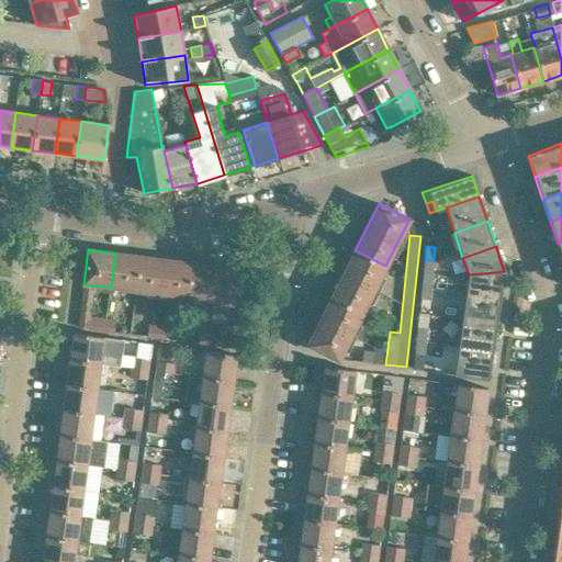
[(361,313),(385,266),(355,250),(330,298),(361,313)]
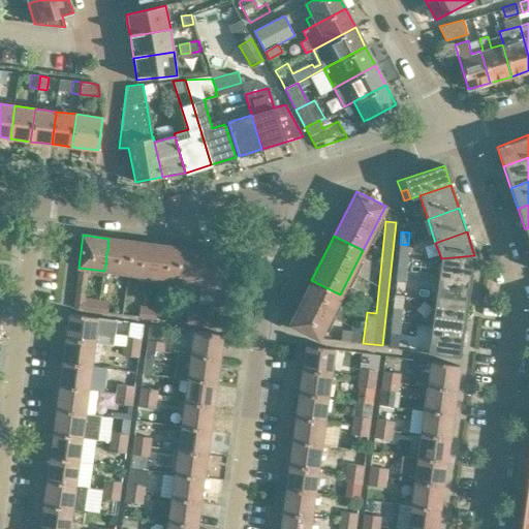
[(127,274),(132,242),(109,239),(104,271),(127,274)]
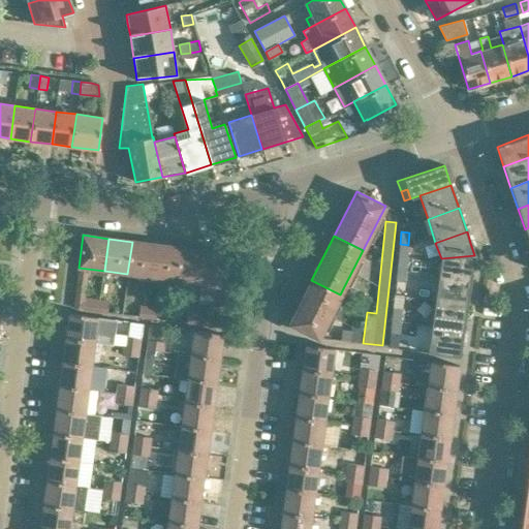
[(152,277),(156,245),(132,242),(127,274),(152,277)]
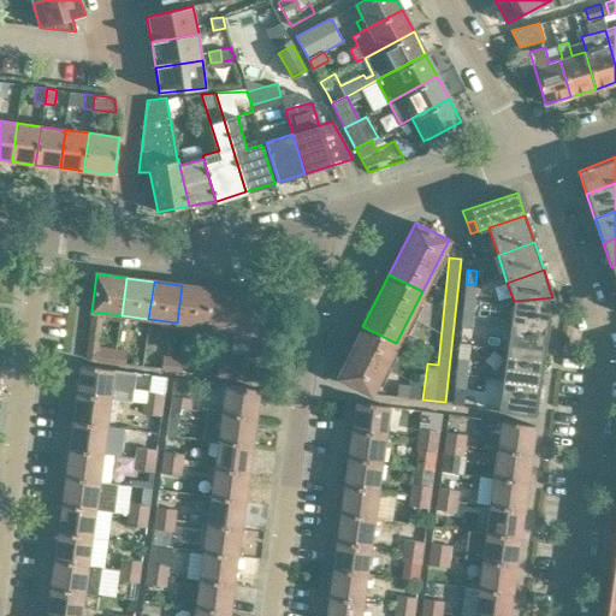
[(474,300),(475,285),(466,284),(465,298),(474,300)]
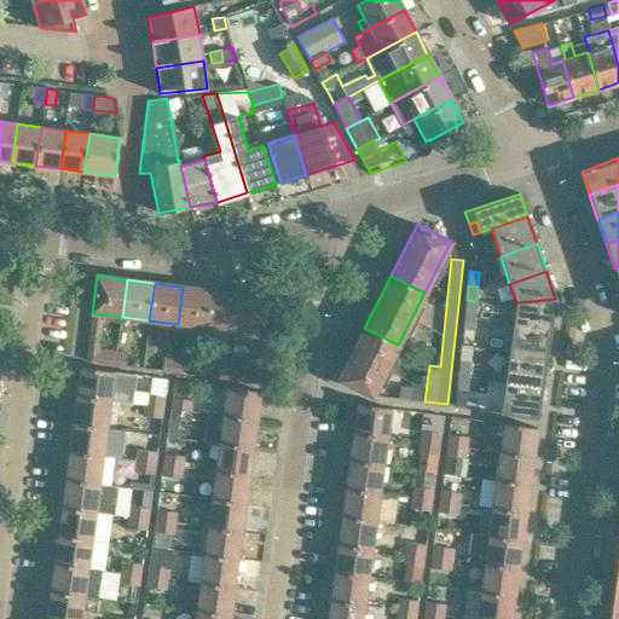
[(207,328),(213,290),(183,287),(178,324),(207,328)]
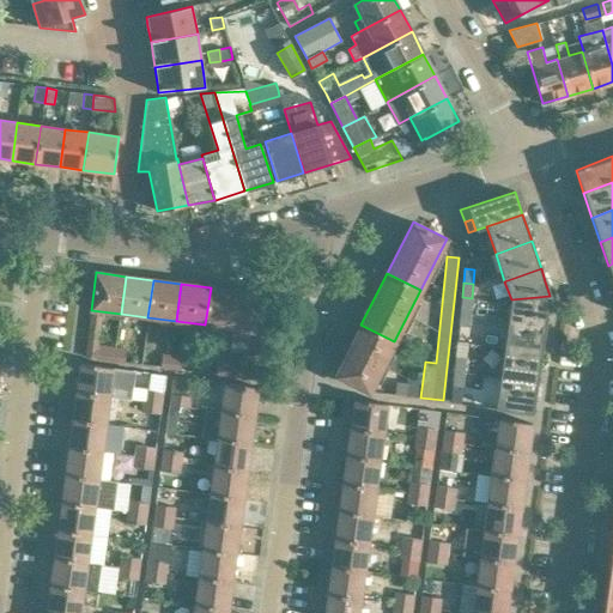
[(232,328),(237,291),(211,287),(205,325),(232,328)]
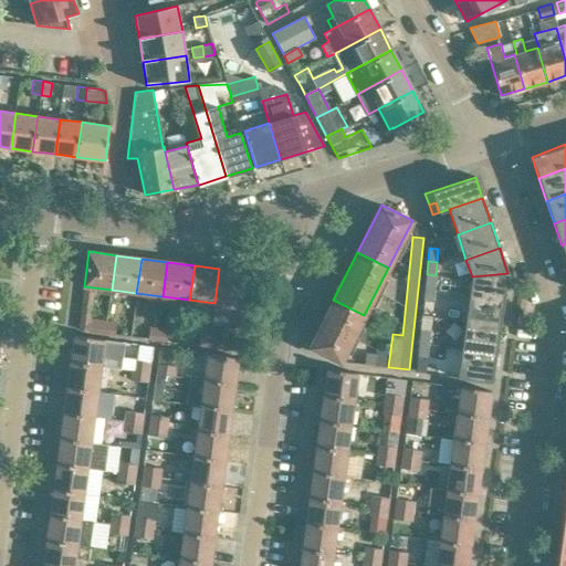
[(241,306),(247,272),(219,269),(215,303),(241,306)]
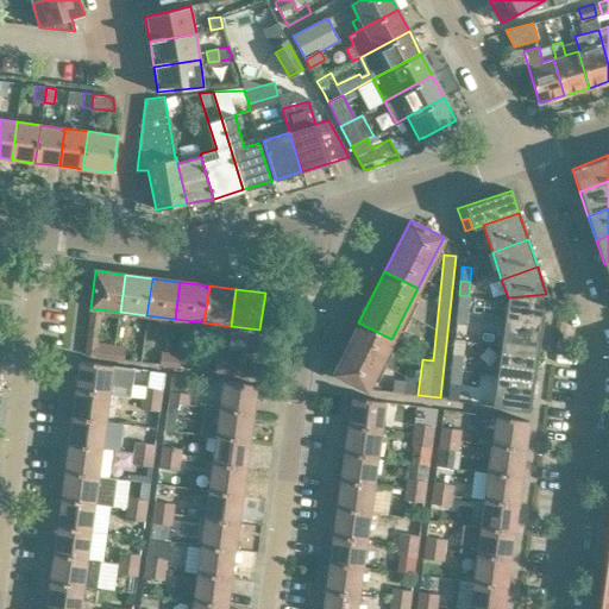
[(542,324),(546,294),(508,297),(504,318),(542,324)]
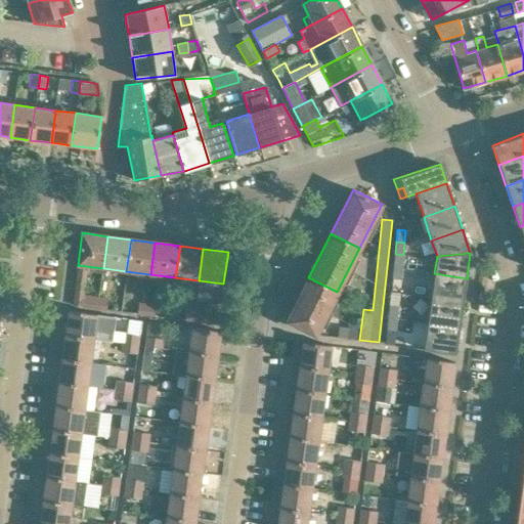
[(402,267),(403,255),(395,254),(394,266),(402,267)]
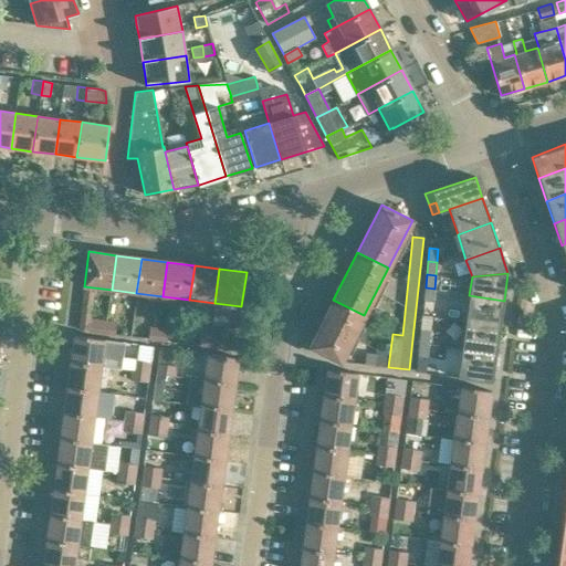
[(432,302),(435,289),(426,287),(423,301),(432,302)]
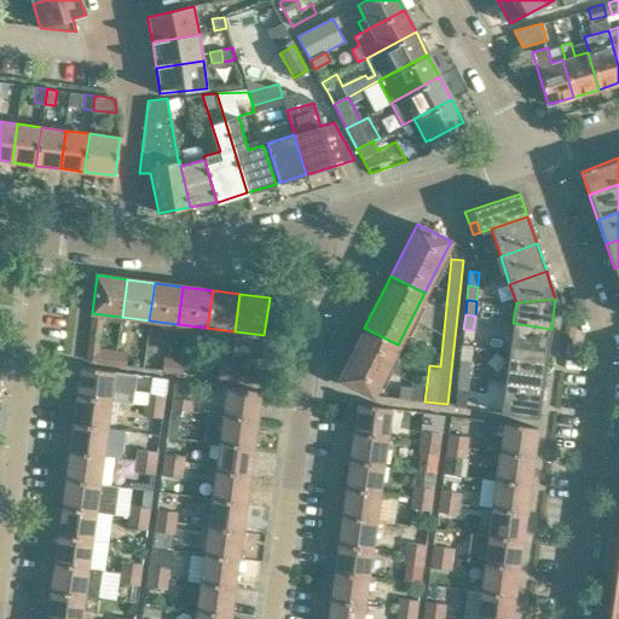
[(547,358),(551,329),(513,323),(509,353),(547,358)]
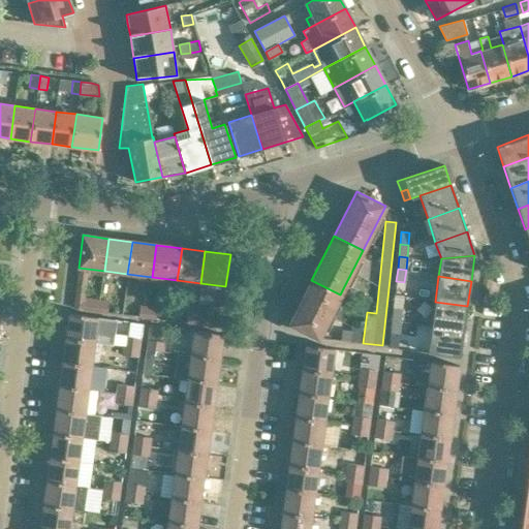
[(318,339),(340,294),(311,280),(289,324),(318,339)]
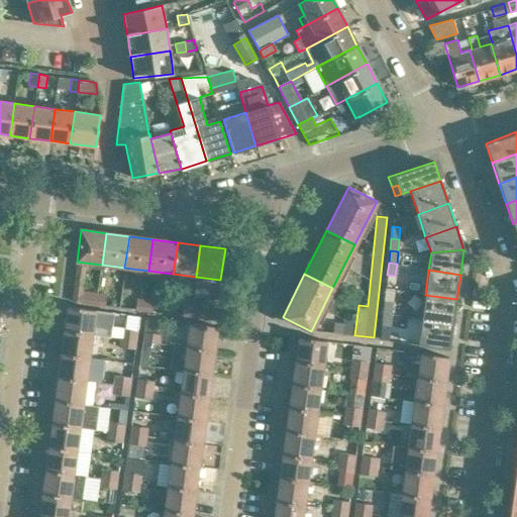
[(75,280),(73,300),(82,302),(83,291),(84,281),(75,280)]
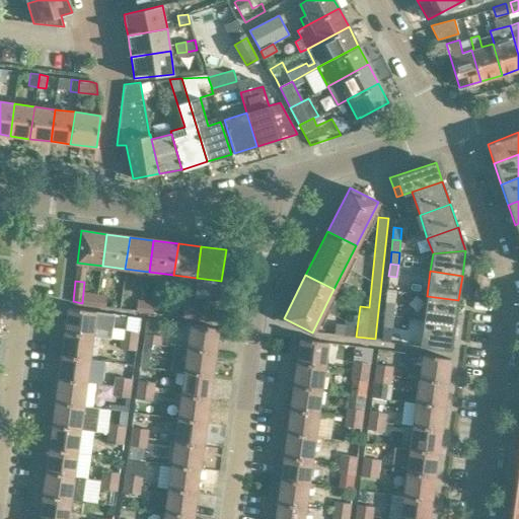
[(142,285),(140,295),(155,298),(157,287),(142,285)]
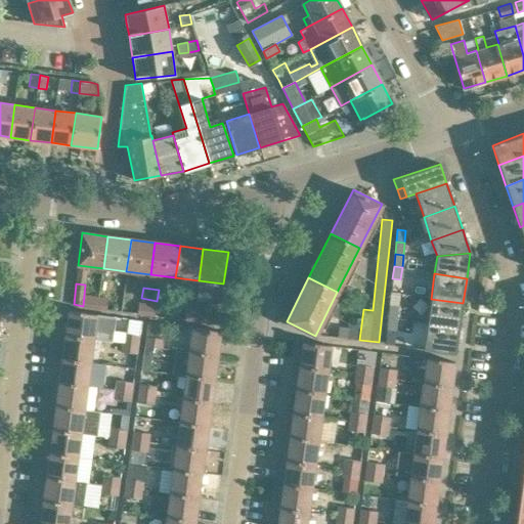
[(98,308),(99,297),(84,295),(83,306),(98,308)]
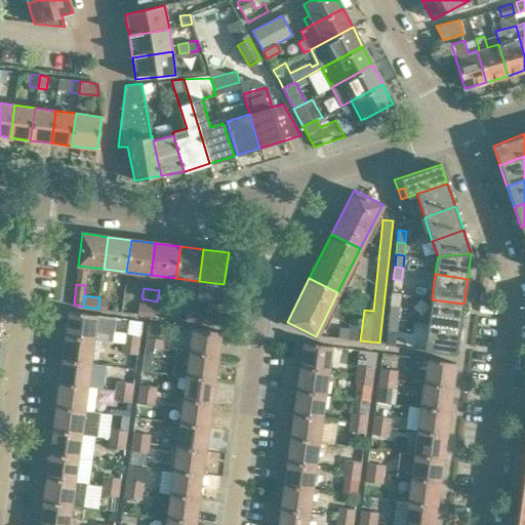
[(108,298),(99,297),(98,309),(107,310),(108,298)]
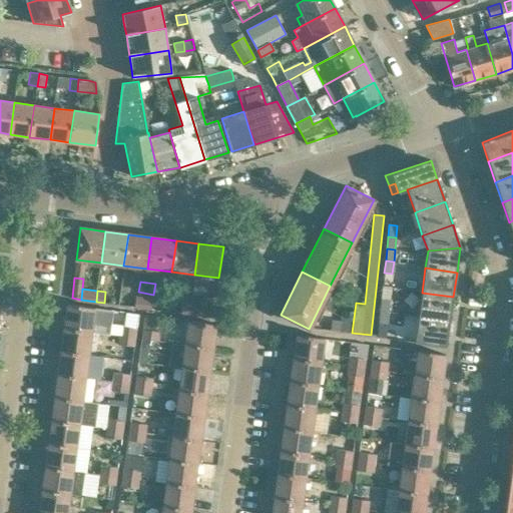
[(450,322),(453,297),(422,293),(418,318),(450,322)]
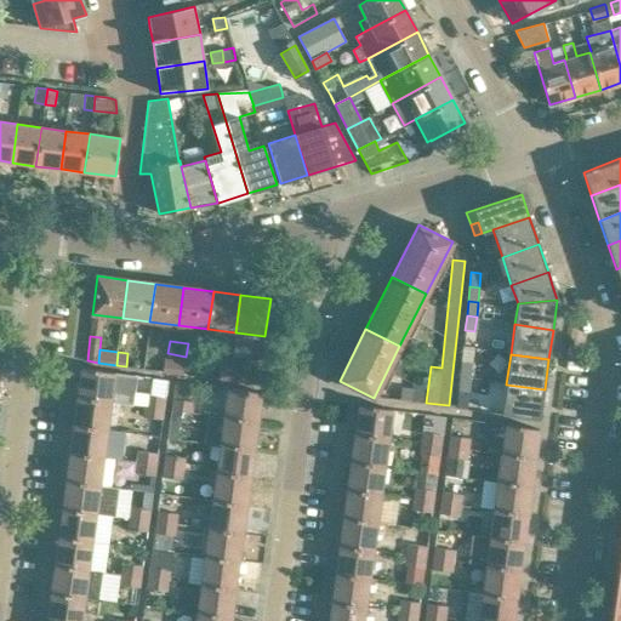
[(172,374),(175,359),(165,357),(163,372),(172,374)]
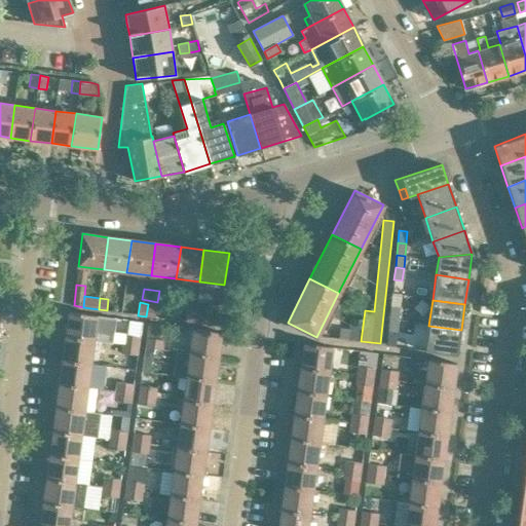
[(223,304),(222,304),(214,302),(212,312),(210,324),(219,325),(223,304)]
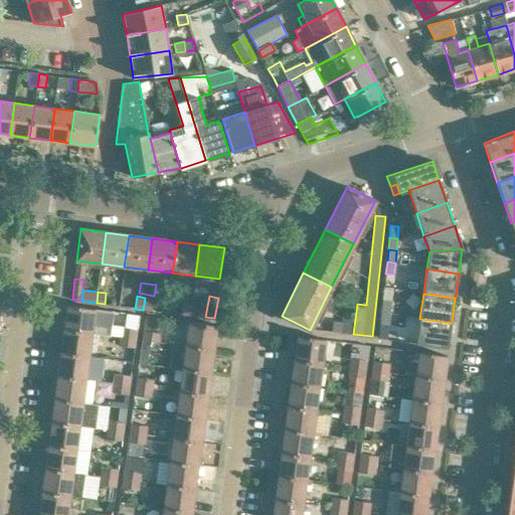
[(153,299),(145,298),(143,310),(152,311),(153,299)]
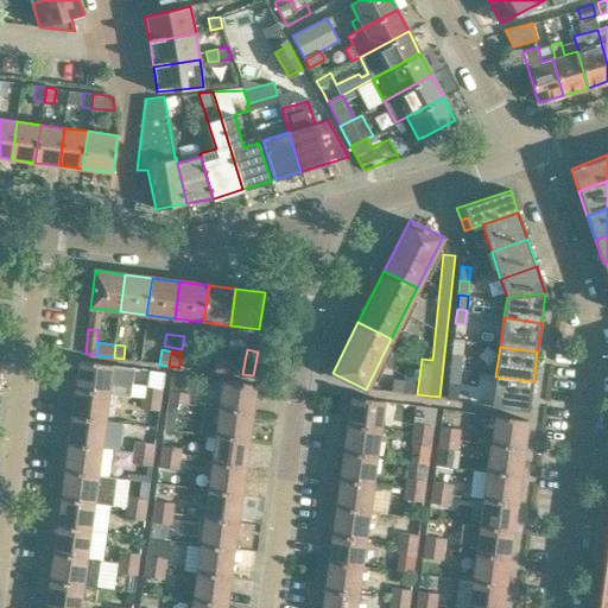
[(453,354),(450,368),(460,369),(461,355),(453,354)]
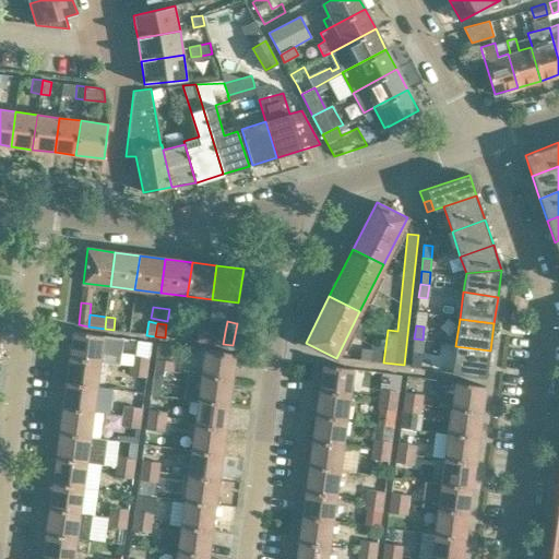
[(206,342),(207,330),(200,329),(198,341),(206,342)]
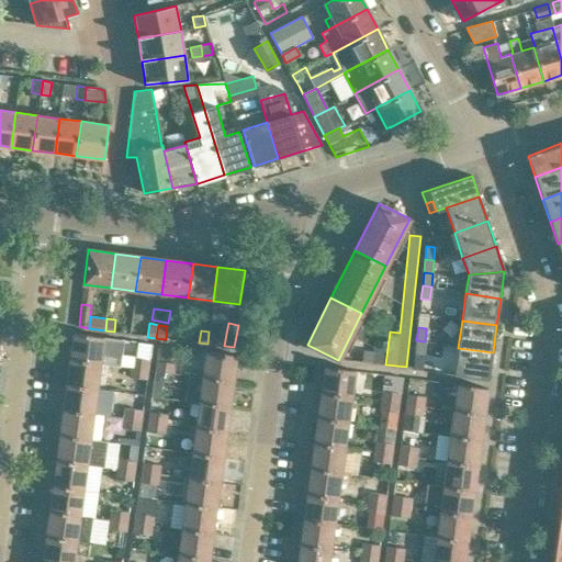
[(224,346),(226,334),(209,332),(208,344),(224,346)]
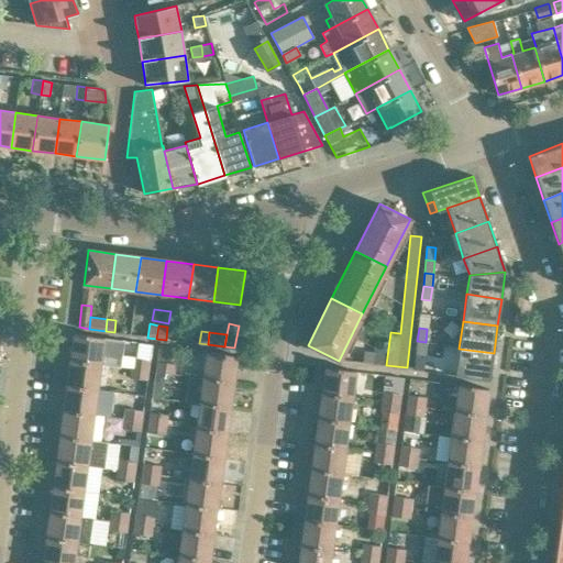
[(101,364),(106,338),(74,333),(69,361),(101,364)]
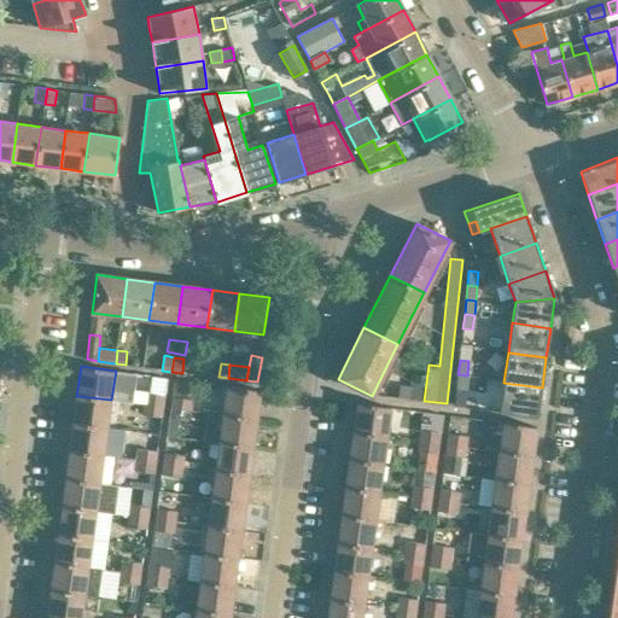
[(458,374),(456,389),(466,390),(467,375),(458,374)]
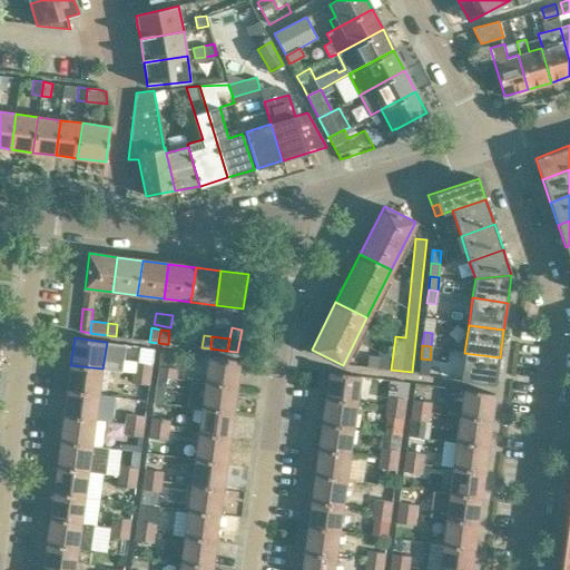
[(495,385),(500,357),(464,353),(461,381),(495,385)]
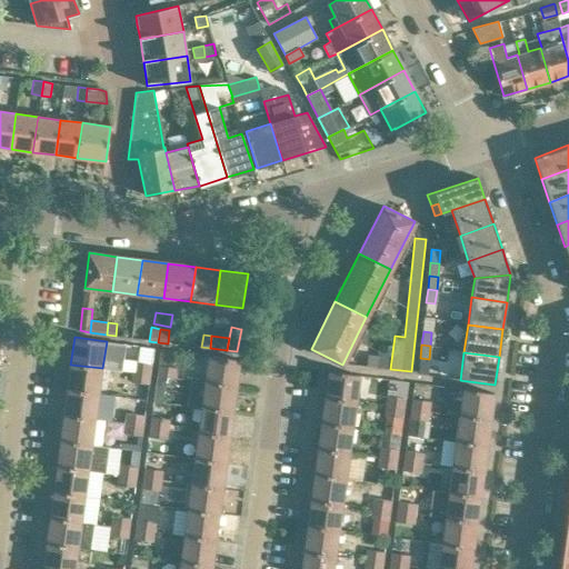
[(236,387),(240,359),(209,355),(205,382),(236,387)]
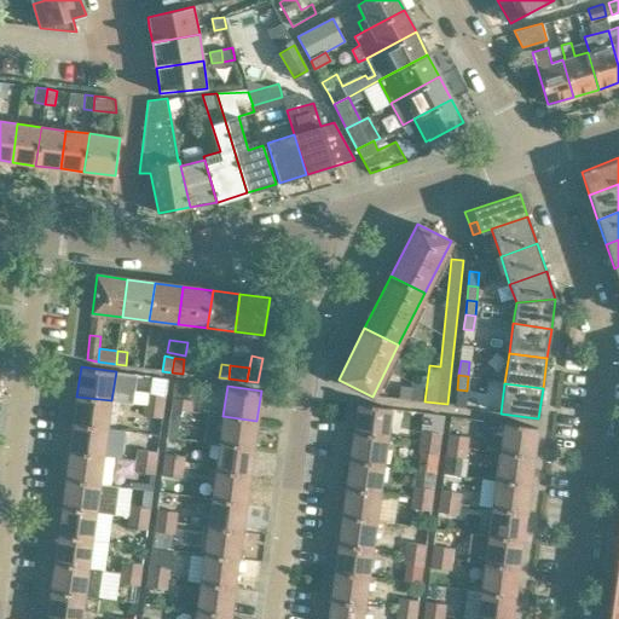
[(163,408),(166,397),(146,393),(144,405),(163,408)]
